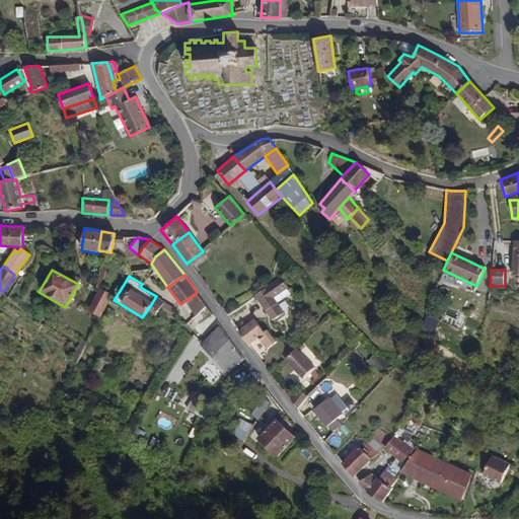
[(288,287),(281,276),(254,294),(255,296),(262,304),(266,309),(274,321),(284,313),(273,298),(288,287)]
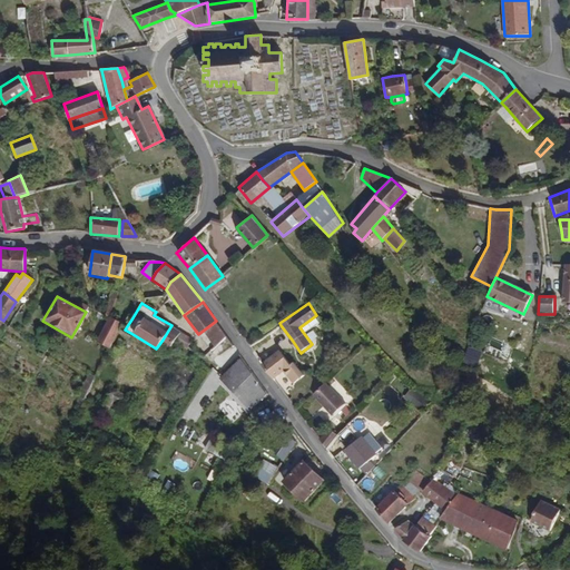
[(108,349),(120,323),(109,317),(96,343),(108,349)]
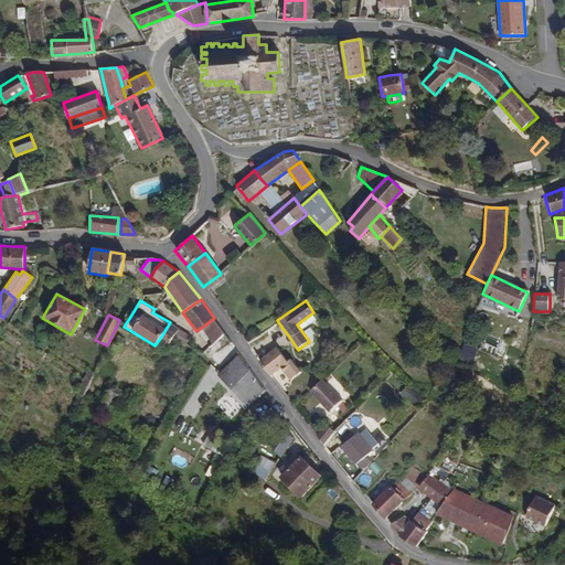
[(221,337),(224,332),(214,318),(201,328),(213,344),(221,337)]
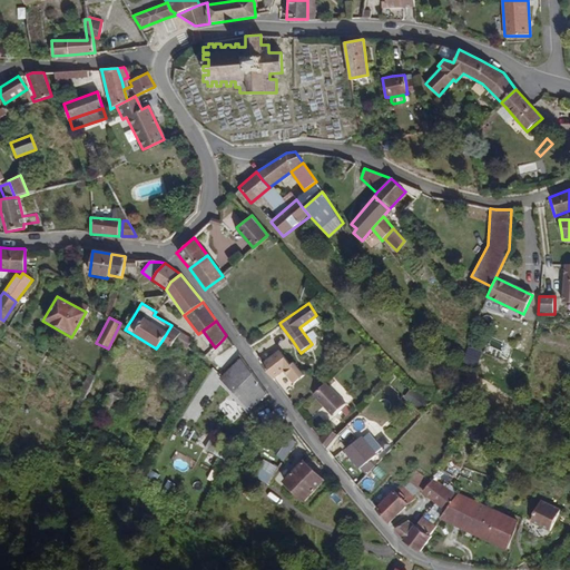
[(172,345),(176,340),(180,332),(172,325),(163,340),(172,345)]
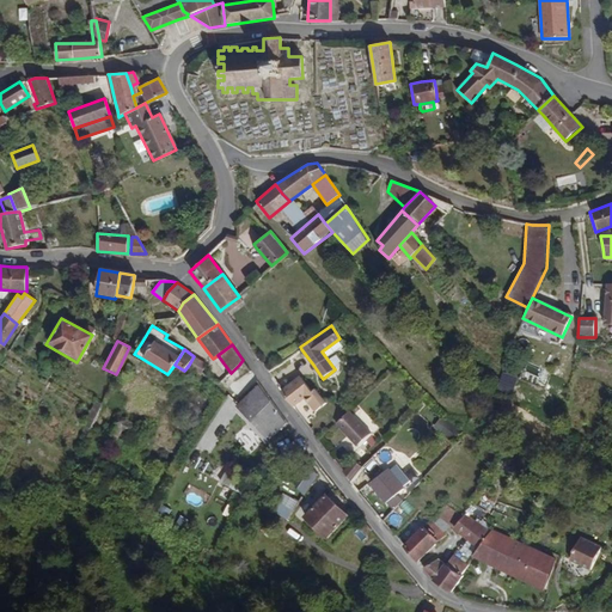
[(207,365),(194,356),(189,365),(194,368),(201,373),(207,365)]
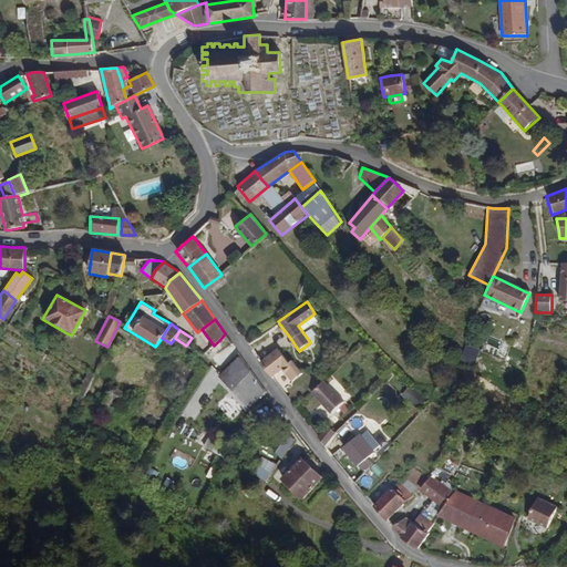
[(474,363),(478,350),(465,346),(461,359),(474,363)]
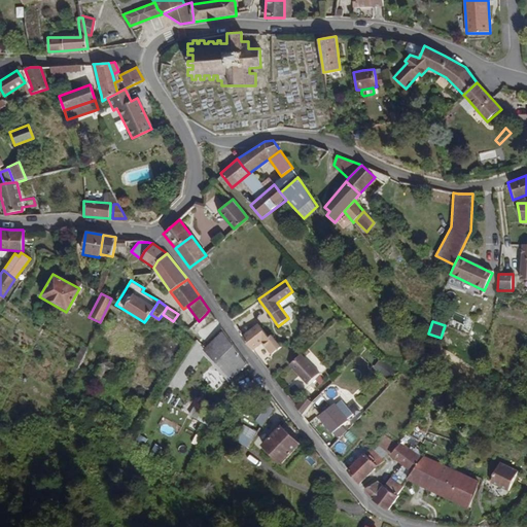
[(261,342),(268,337),(257,323),(242,336),(252,349),(261,342)]
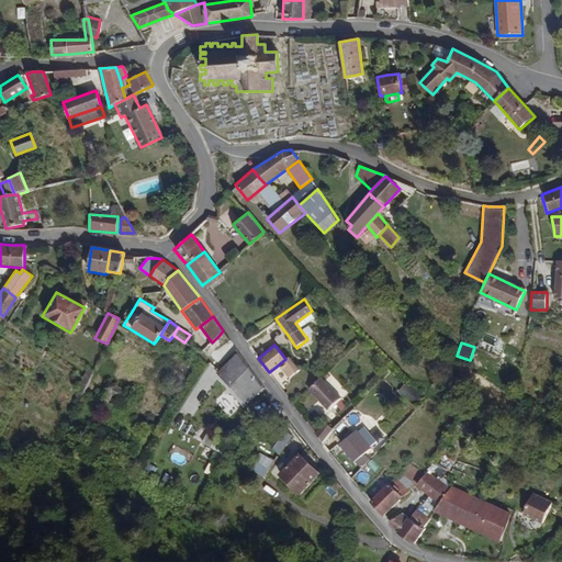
[(263,390),(237,353),(234,357),(229,360),(216,372),(229,389),(245,405),(250,401),(263,390)]
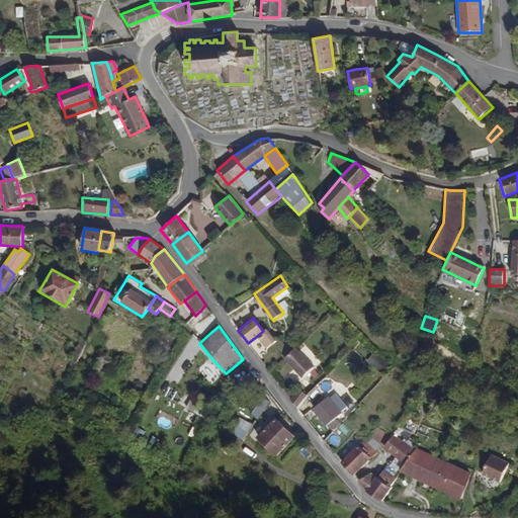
[(263,331),(257,336),(266,348),(275,341),(266,329),(263,331)]
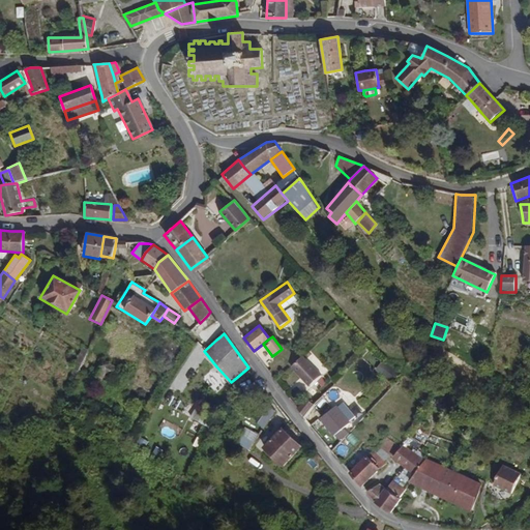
[(80,373),(90,353),(85,350),(75,370),(80,373)]
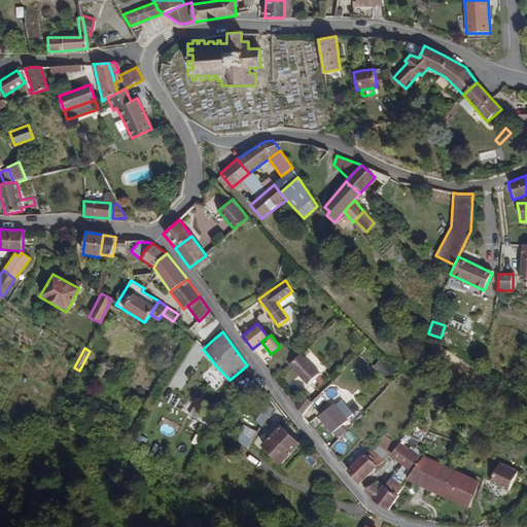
[(318,372),(301,353),(289,363),(288,364),(307,384),(318,372)]
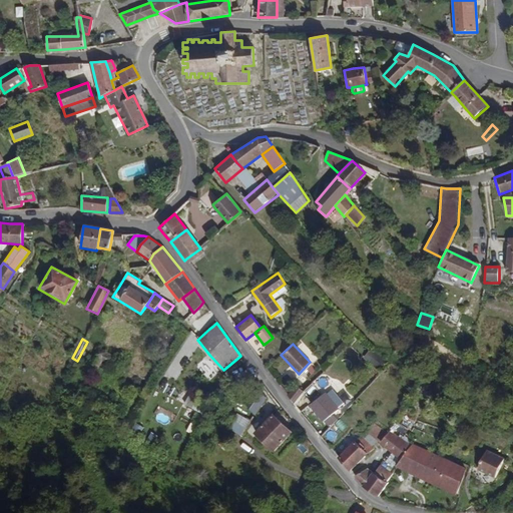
[(166,383),(161,393),(189,407),(194,397),(166,383)]
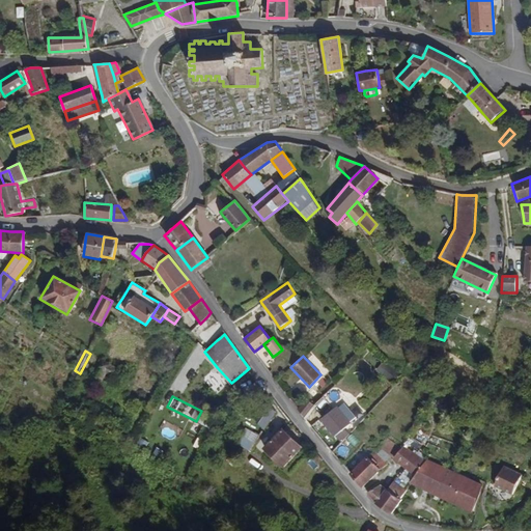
[(305,416),(313,406),(306,399),(299,408),(305,416)]
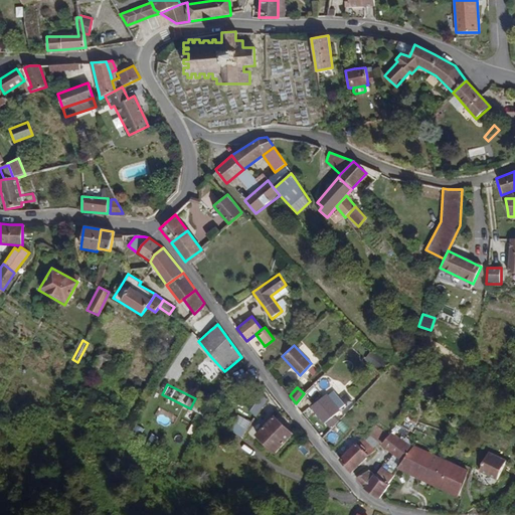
[(327,395),(338,409),(344,405),(334,391),(327,395)]
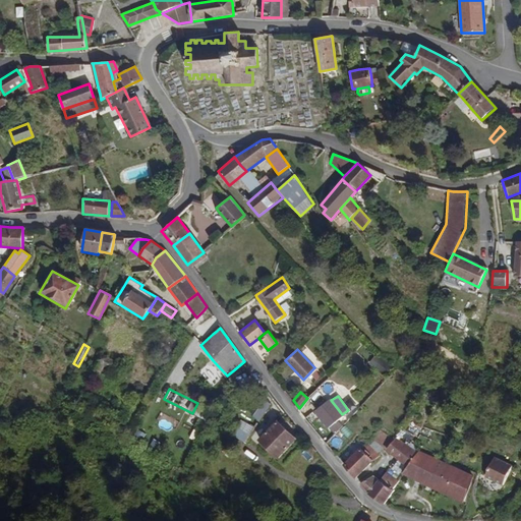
[(258,420),(272,402),(265,398),(252,416),(258,420)]
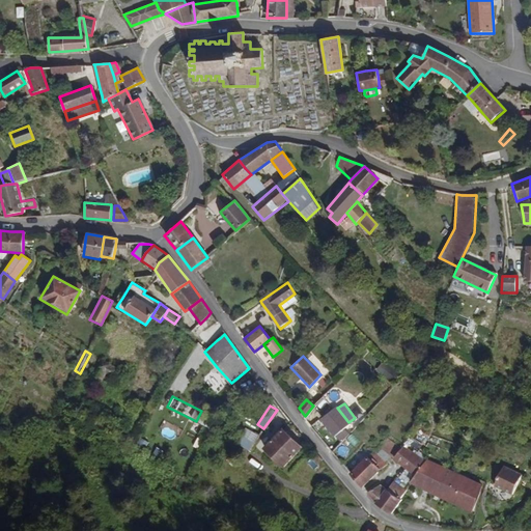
[(337,408),(336,407),(319,419),(333,437),(350,424),(348,422),(337,408)]
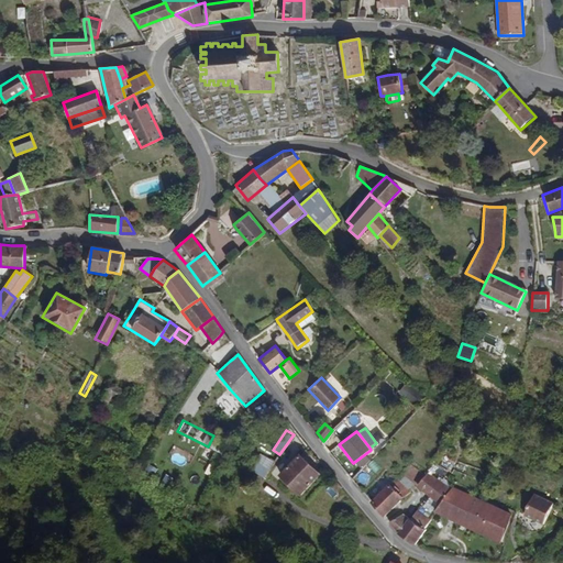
[(264,478),(274,461),(260,454),(251,472),(264,478)]
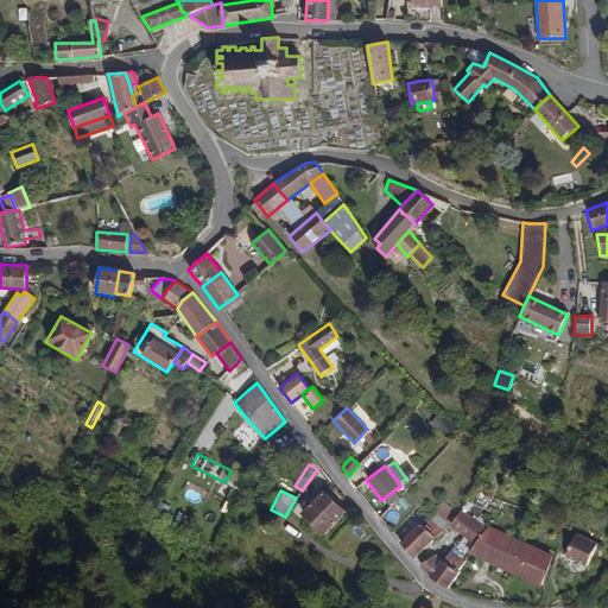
[(346,512),(323,491),(301,514),(323,536),(346,512)]
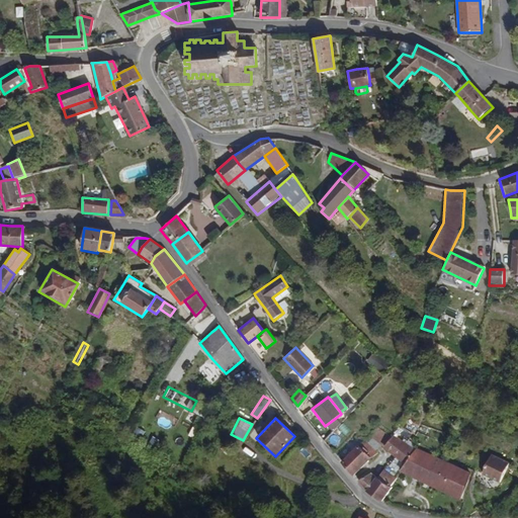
[(415,449),(394,434),(382,448),(405,463),(415,449)]
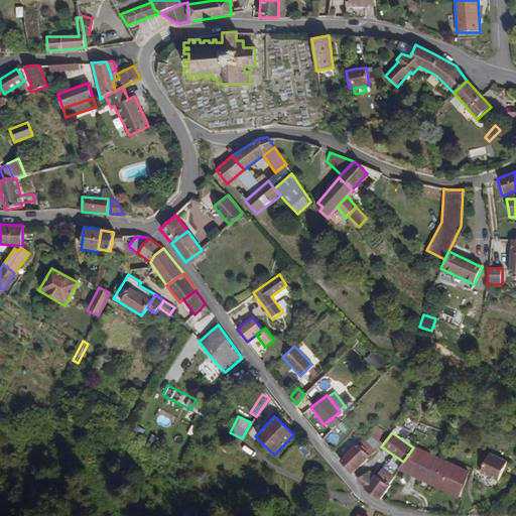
[(358,442),(370,456),(375,452),(363,437),(358,442)]
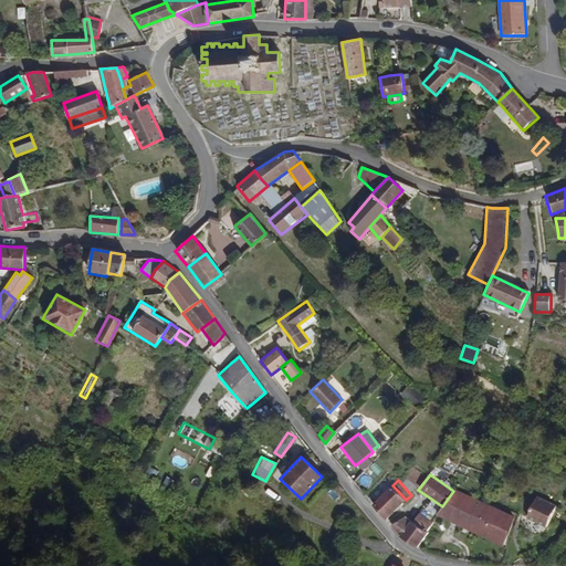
[(385,519),(404,501),(391,488),(371,505),(385,519)]
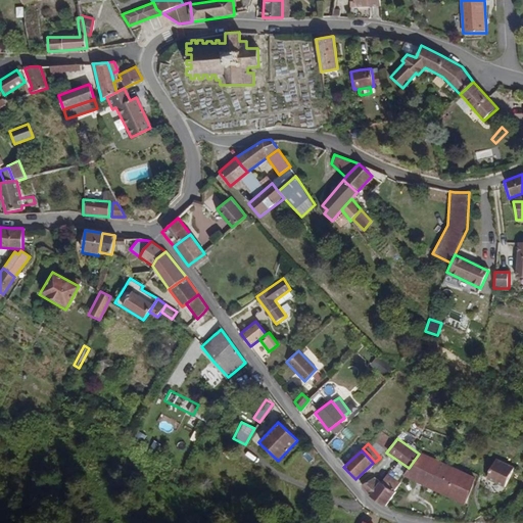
[(465,504),(476,477),(420,452),(419,454),(409,468),(402,476),(465,504)]
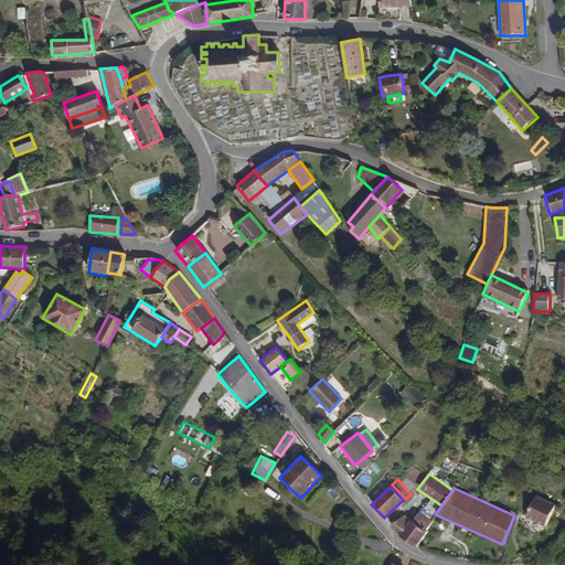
[(545,526),(556,507),(534,496),(524,515),(545,526)]
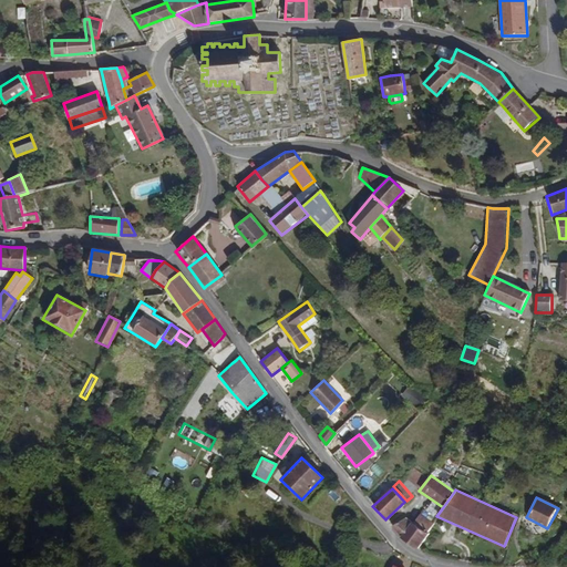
[(421,513),(412,522),(419,528),(424,533),(428,534),(434,523),(421,513)]
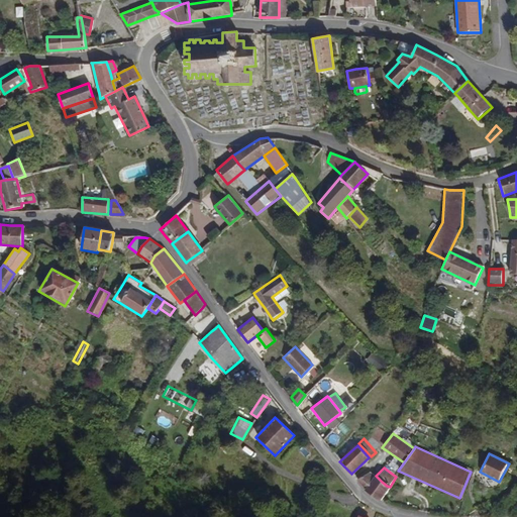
[(371,472),(360,478),(356,481),(360,485),(365,488),(376,476),(371,472)]
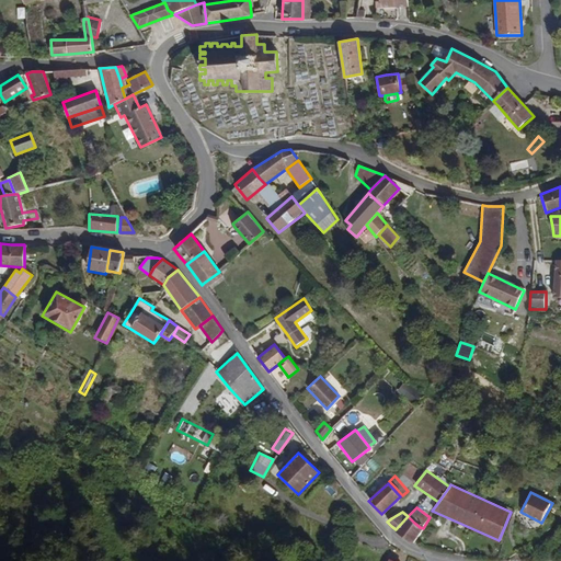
[(413,542),(423,528),(420,527),(414,523),(408,516),(396,529),(403,536),(413,542)]
